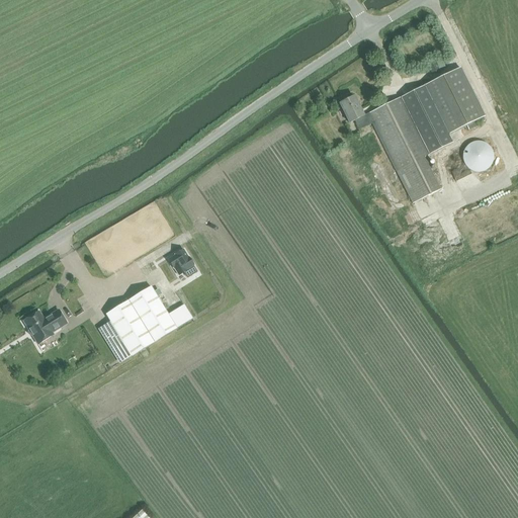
[(439,70),(436,63),(428,67),(432,74),(439,70)]
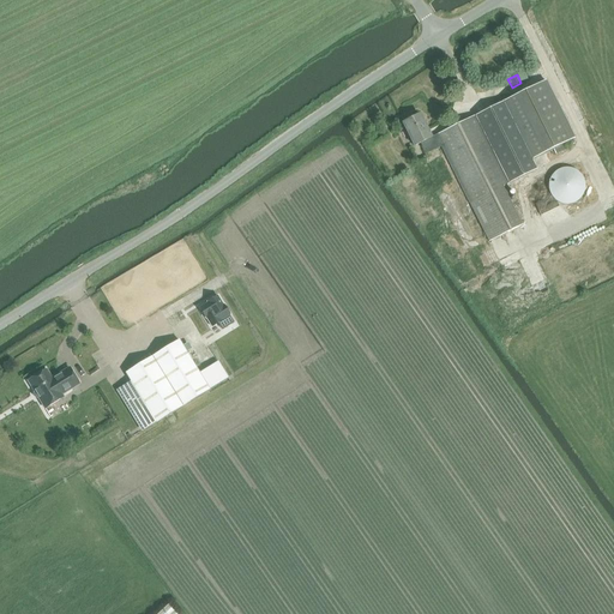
[(503,102),(438,134),(444,145),(471,202),(469,203),(489,244),(523,227),(503,186),(536,170),(531,161),(569,142),(541,84),(503,102)]
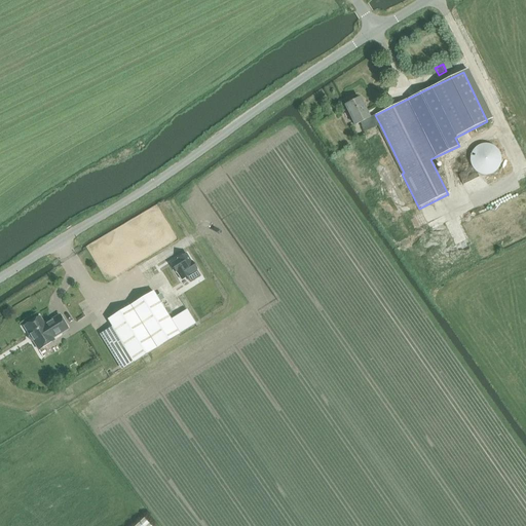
[(361,122),(366,132),(380,124),(375,115),(370,118),(360,99),(358,100),(357,97),(345,102),(347,105),(345,106),(354,125),(361,122)]
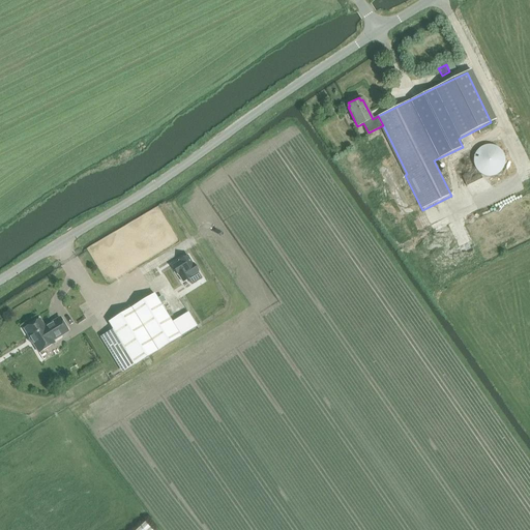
[(505,163),(505,160),(505,159),(505,157),(504,156),(504,154),(503,153),(502,151),(501,150),(500,149),(499,148),(498,147),(497,146),(495,146),(494,145),(492,145),(491,145),(489,145),(488,145),(486,145),(484,146),(482,146),(481,147),(479,148),(478,149),(477,150),(476,151),(475,153),(475,154),(474,156),(474,157),(474,159),(474,160),(474,163),(474,164),(474,166),(475,167),(475,169),(476,170),(477,171),(478,172),(479,173),(481,174),(482,175),(484,176),(486,176),(488,176),(489,176),(491,176),(492,176),(494,176),(495,176),(497,175),(498,174),(499,173),(500,172),(501,171),(502,170),(503,169),(504,167),(504,166),(505,164),(505,163)]
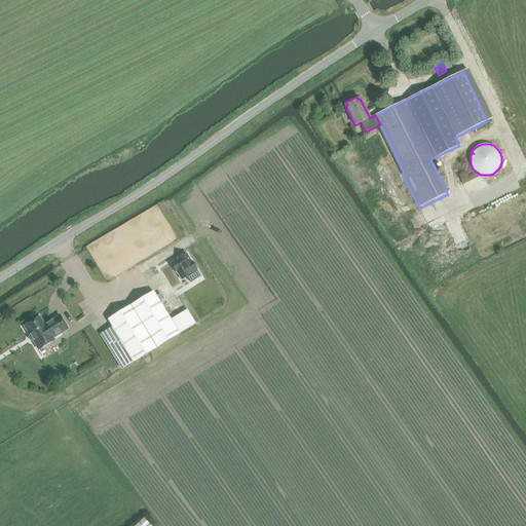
[(195,274),(196,274),(191,266),(190,266),(186,259),(171,268),(176,276),(181,284),(186,280),(190,287),(199,280),(195,274)]
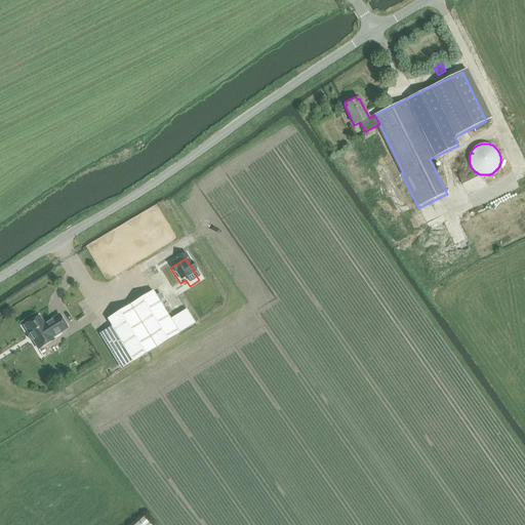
[(108,319),(112,326),(103,332),(124,368),(179,333),(153,291),(108,319)]
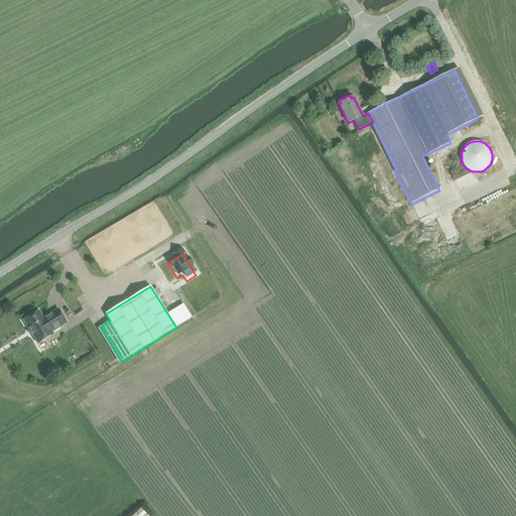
[(39,311),(24,320),(29,329),(28,332),(29,334),(30,335),(33,336),(38,344),(53,334),(52,332),(67,323),(58,309),(43,318),(39,311)]
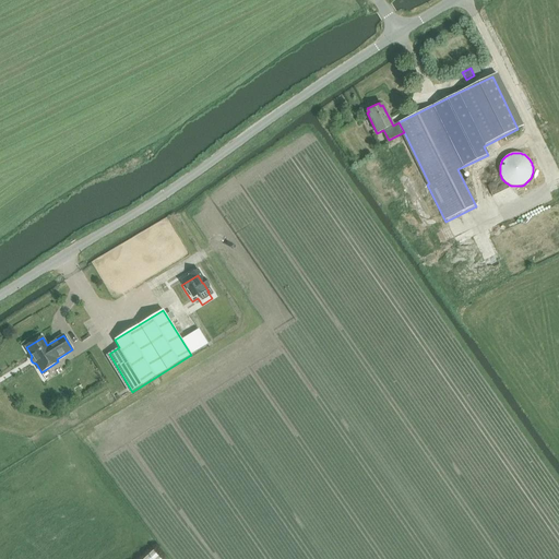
All buildings are outlined.
